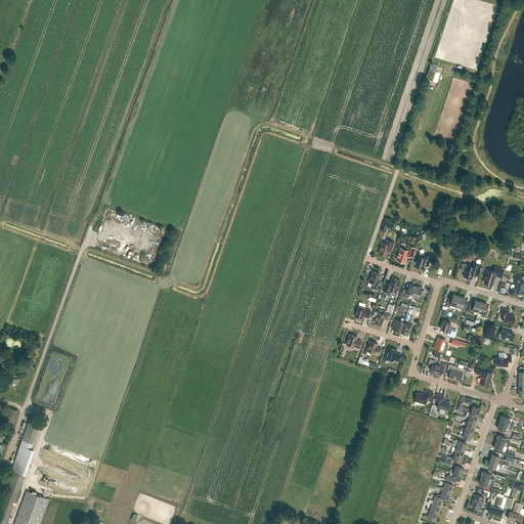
[(426,79),(433,82),(436,73),(429,70),(426,79)]
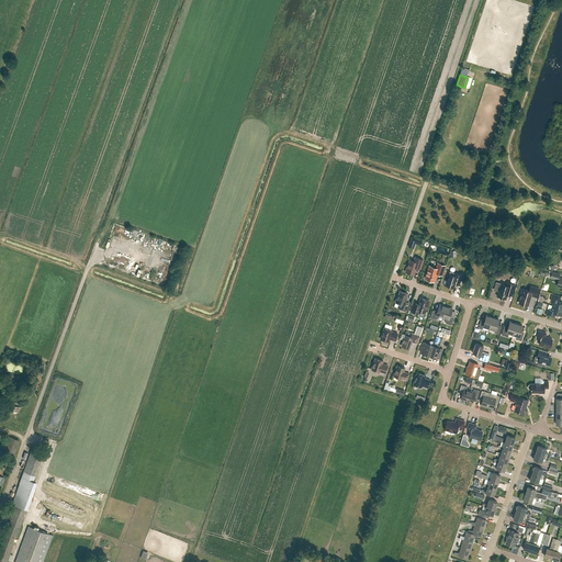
[(420,269),(424,260),(415,257),(414,261),(409,259),(406,271),(414,274),(416,267),(420,269)]
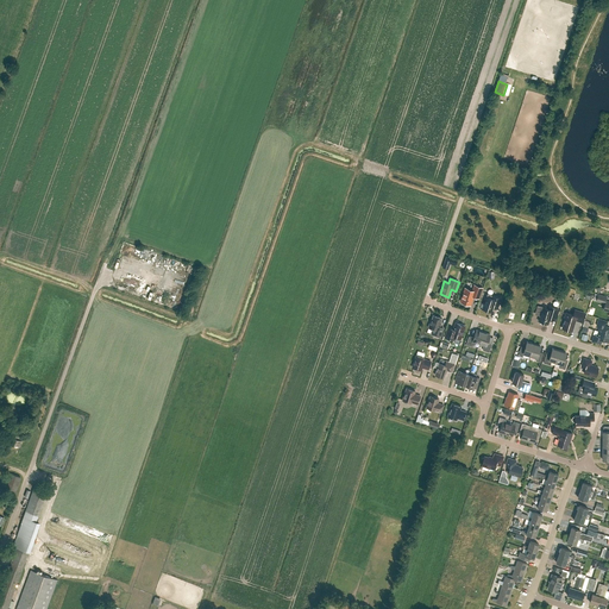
[(479,297),(482,288),(475,284),(472,290),(465,288),(460,301),(470,305),(473,296),(479,297)]
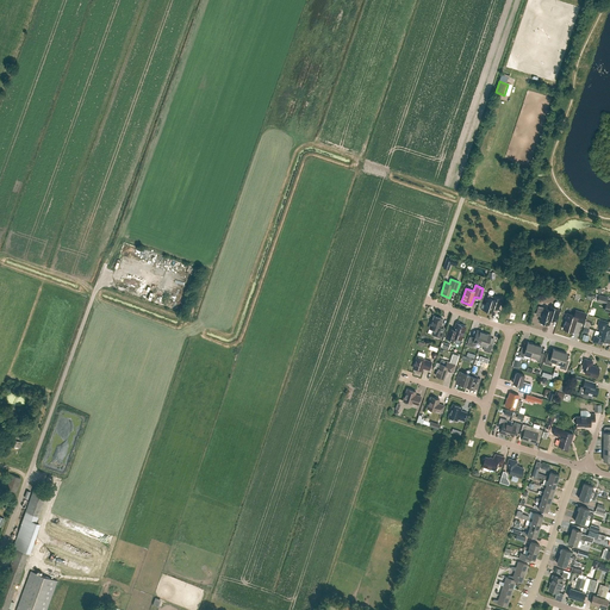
[(609,302),(607,300),(608,297),(599,294),(597,300),(605,304),(604,310),(609,311),(609,315),(609,316),(609,302)]
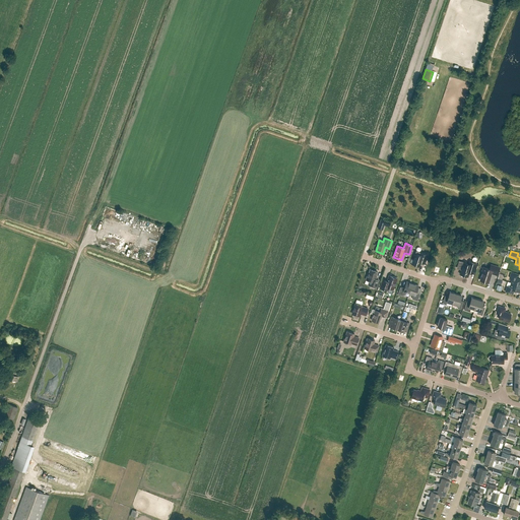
[(419,266),(420,262),(425,263),(426,260),(428,254),(420,252),(420,255),(414,253),(413,255),(414,257),(413,259),(411,259),(410,263),(419,266)]
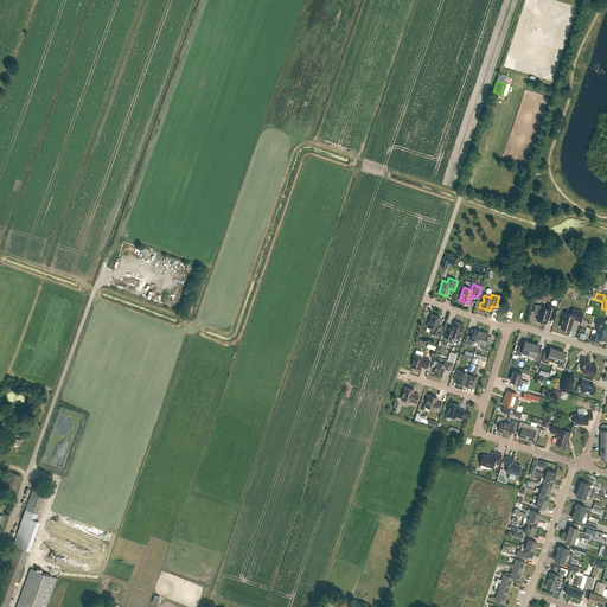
[(547,323),(548,318),(553,319),(554,314),(556,307),(548,305),(547,308),(542,306),(537,320),(538,320),(538,321),(541,323),(542,321),(547,323)]
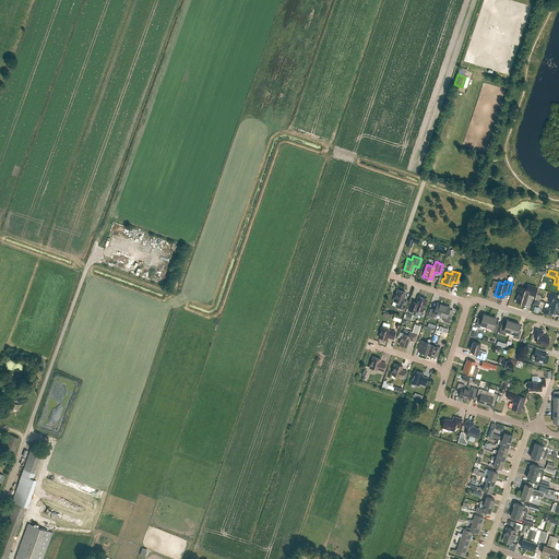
[(534,295),(536,287),(527,284),(526,288),(520,287),(518,293),(519,293),(516,301),(525,304),(528,294),(534,295)]
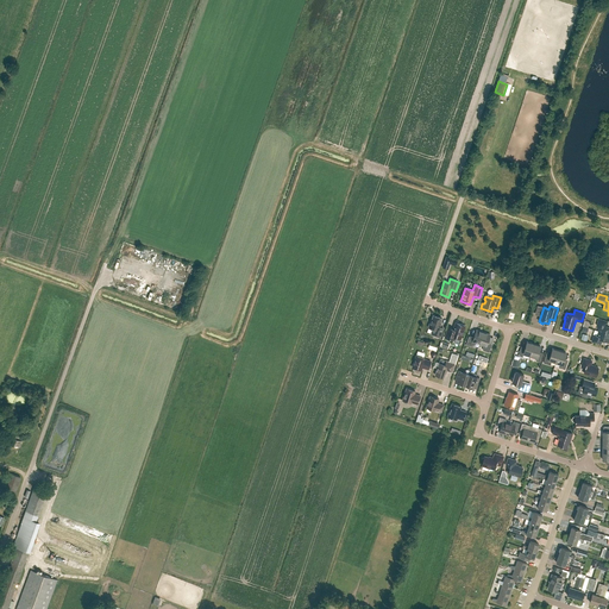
[(440,322),(443,318),(433,315),(431,322),(428,327),(433,328),(432,334),(440,337),(444,328),(439,326),(440,326),(440,324),(440,322)]
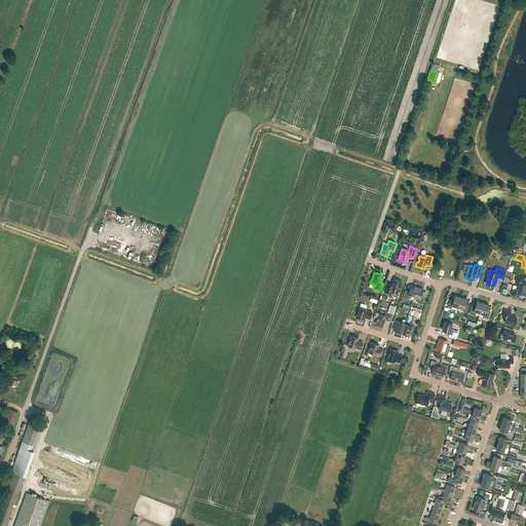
[(517,286),(525,288),(525,282),(524,280),(525,277),(517,275),(515,280),(518,282),(517,286)]
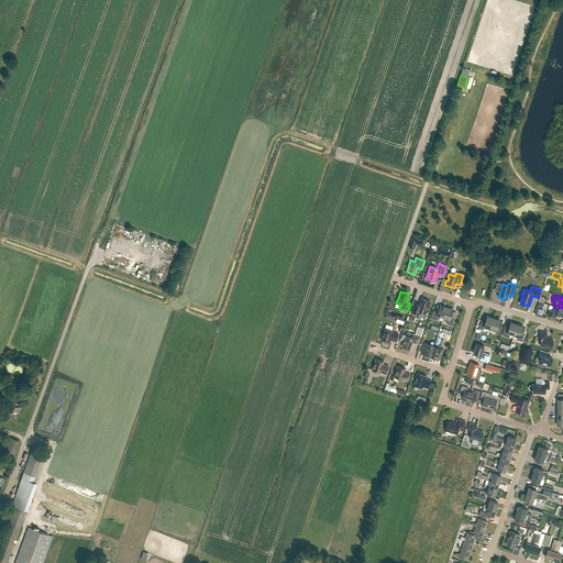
[(415,304),(411,311),(419,315),(419,316),(426,318),(426,317),(427,317),(427,316),(426,316),(427,312),(426,312),(430,301),(421,298),(419,305),(415,302),(415,304)]
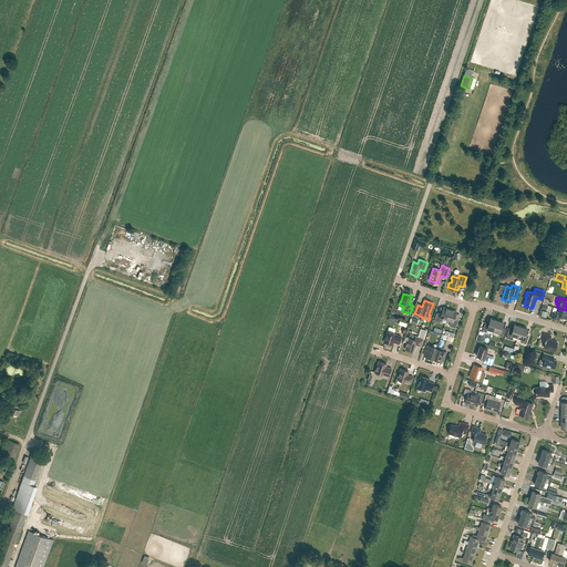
[(446,320),(450,309),(443,307),(441,315),(436,312),(434,320),(440,322),(443,319),(446,320)]
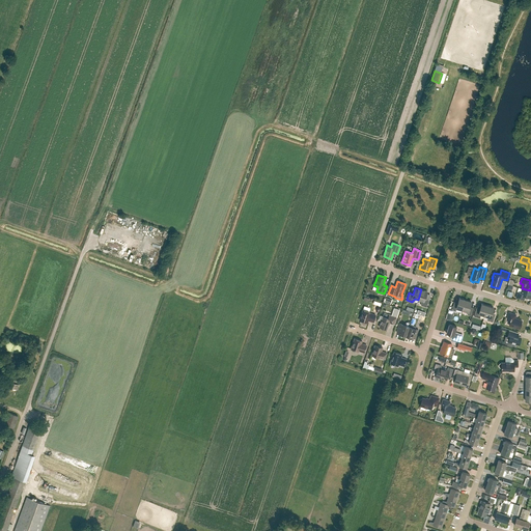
[(530,290),(522,288),(521,292),(518,291),(515,298),(524,300),(525,297),(530,298),(530,297),(530,290)]
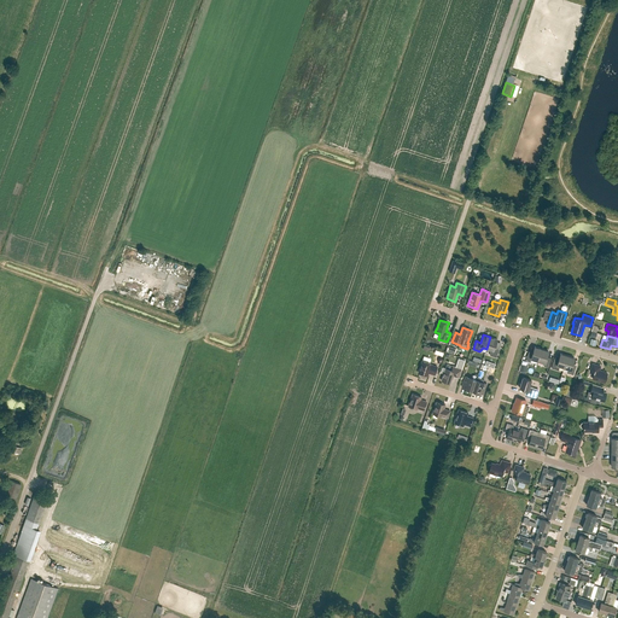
[(490,337),(487,349),(490,350),(490,355),(497,357),(500,349),(495,348),(497,339),(490,337)]
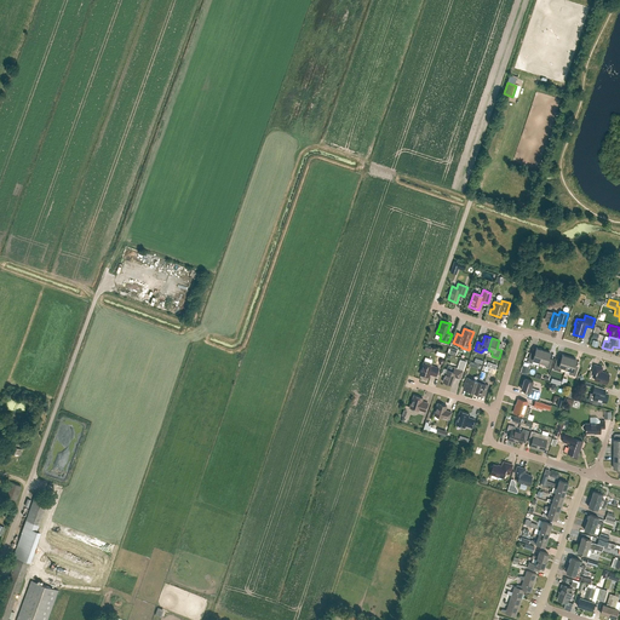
[(540,362),(544,350),(537,348),(534,354),(530,352),(528,361),(532,362),(533,360),(540,362)]
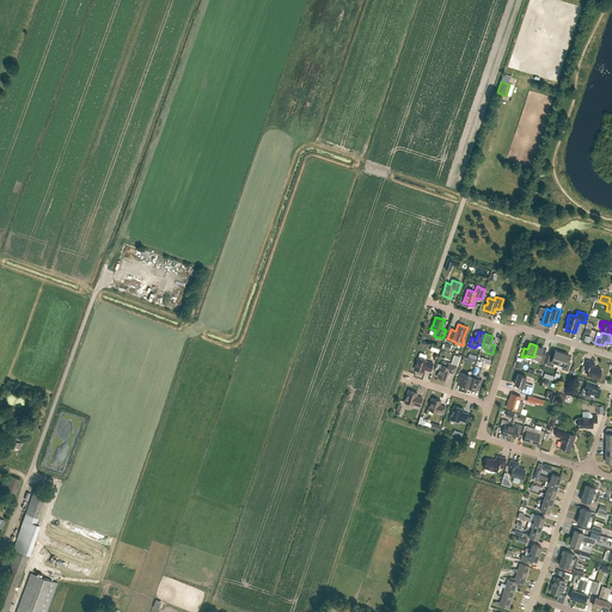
[(537,346),(533,357),(540,359),(539,362),(543,363),(545,355),(542,354),(544,348),(537,346)]
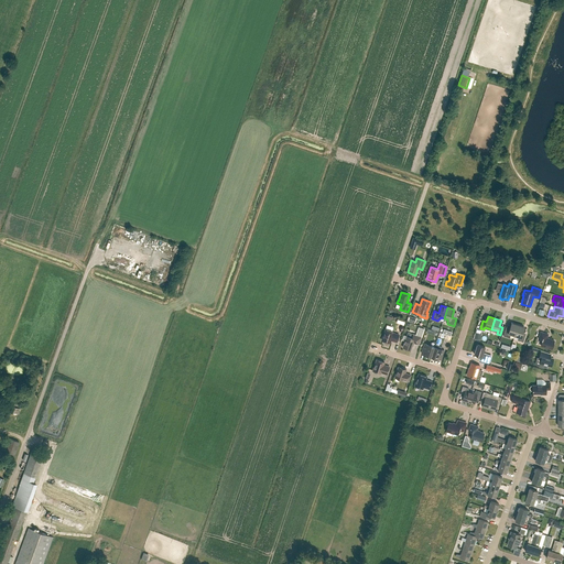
[(514,335),(518,325),(511,323),(509,329),(506,328),(503,336),(510,338),(511,334),(514,335)]
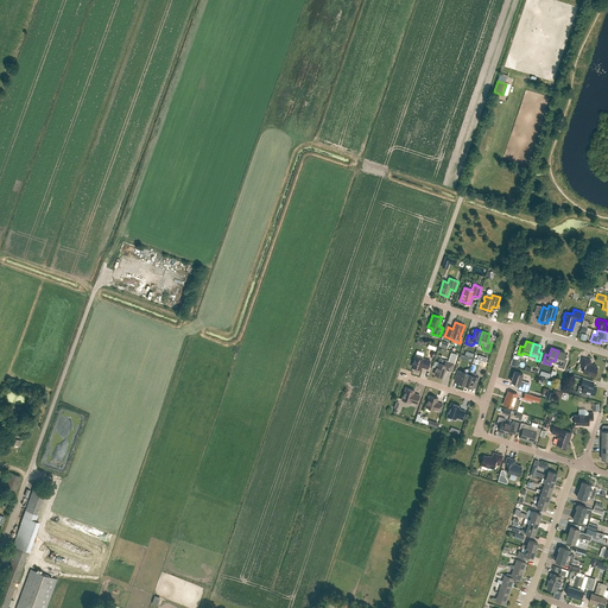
[(558,350),(555,361),(558,362),(557,367),(564,368),(567,361),(563,360),(565,352),(558,350)]
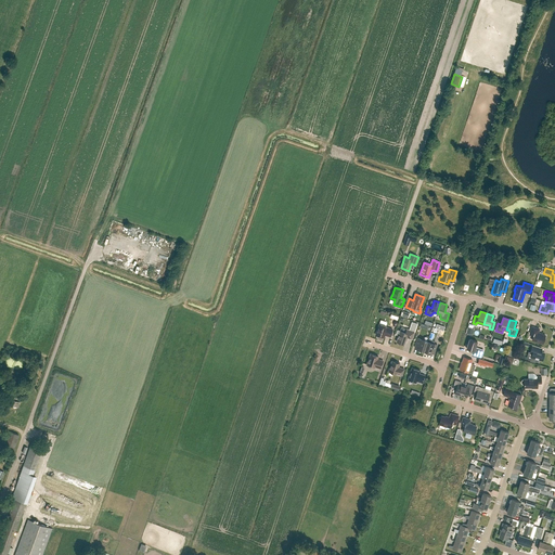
[(398,330),(396,334),(399,335),(397,341),(400,343),(401,344),(403,345),(403,344),(404,344),(405,340),(407,340),(408,337),(412,339),(415,332),(417,323),(412,322),(410,330),(407,328),(405,333),(400,331),(398,330)]
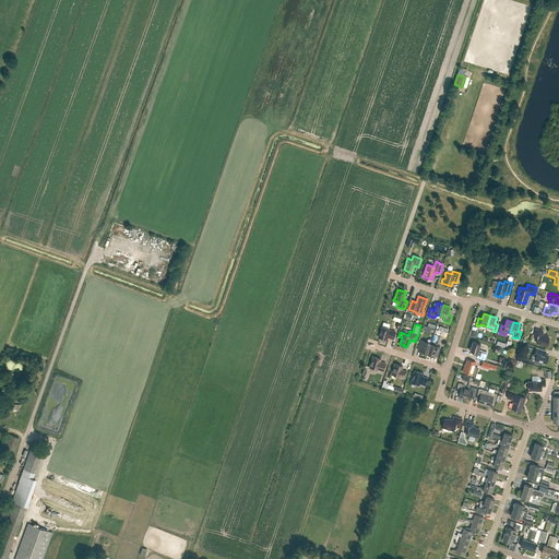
[(393,339),(395,332),(390,330),(390,329),(382,326),(379,337),(387,340),(388,336),(393,339)]
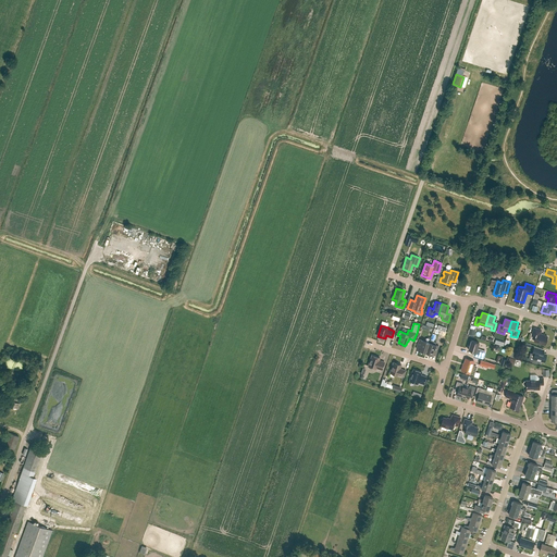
[(545,344),(546,341),(547,339),(548,337),(547,336),(544,335),(544,334),(541,333),(542,330),(534,327),(532,334),(535,335),(534,341),(545,344)]
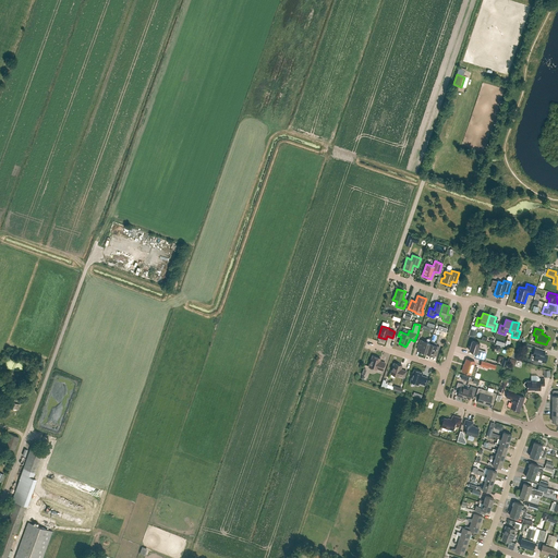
[(420,351),(426,353),(429,343),(421,340),(419,343),(417,350),(420,351)]
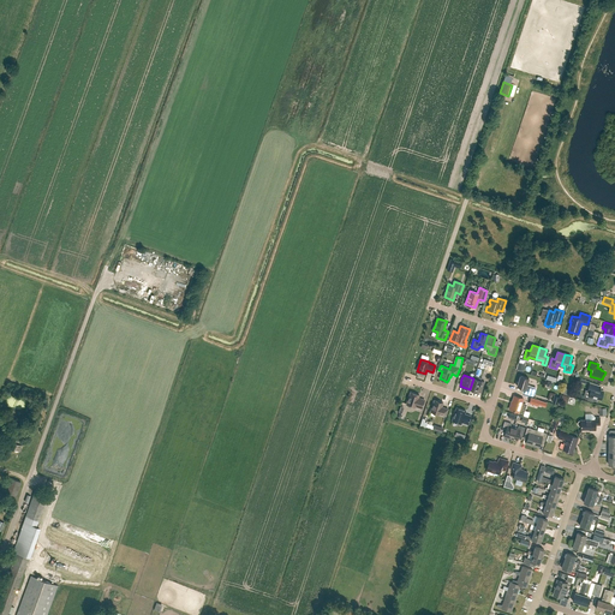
[(475,375),(473,378),(470,389),(481,392),(484,382),(481,381),(482,377),(475,375)]
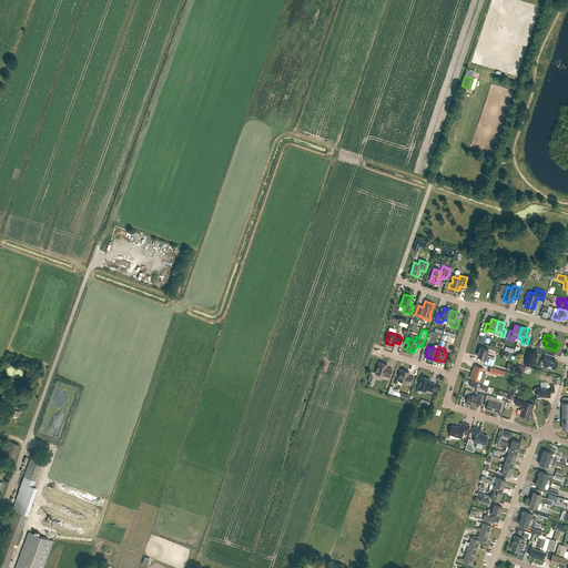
[(493,365),(495,357),(487,355),(488,350),(480,346),(477,356),(484,358),(483,362),(493,365)]
